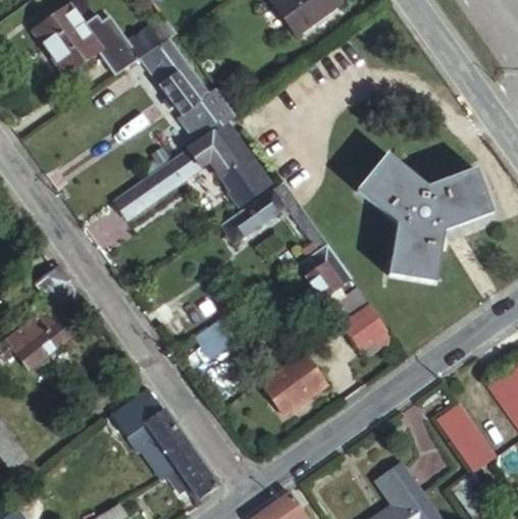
[(275,0),(274,1),(301,36),(346,1),(345,0),(275,0)]
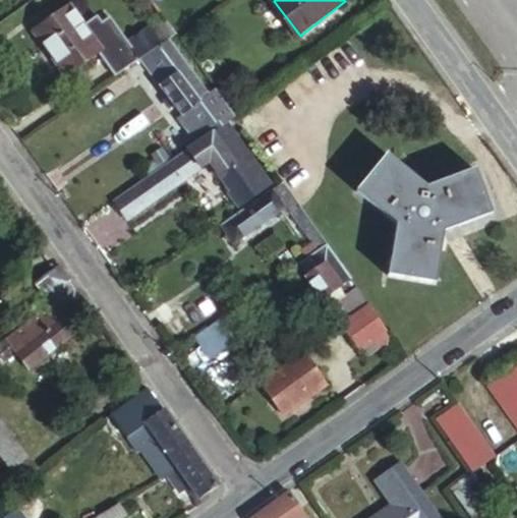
[(99,53),(103,50),(84,24),(69,4),(35,27),(68,74),(99,53)]
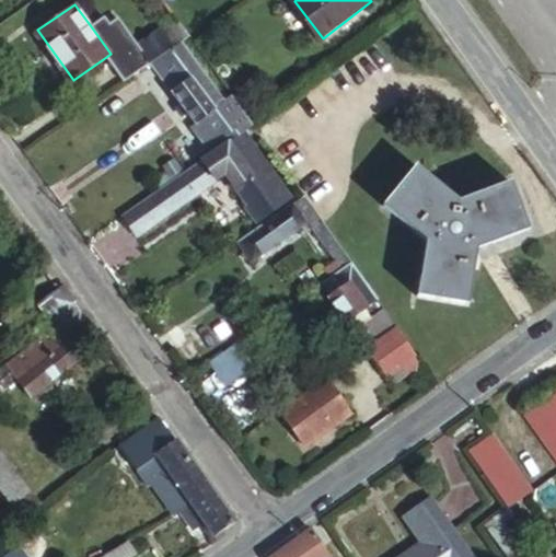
[(105,16),(91,26),(111,54),(106,57),(124,82),(153,62),(141,44),(119,18),(111,24),(105,16)]
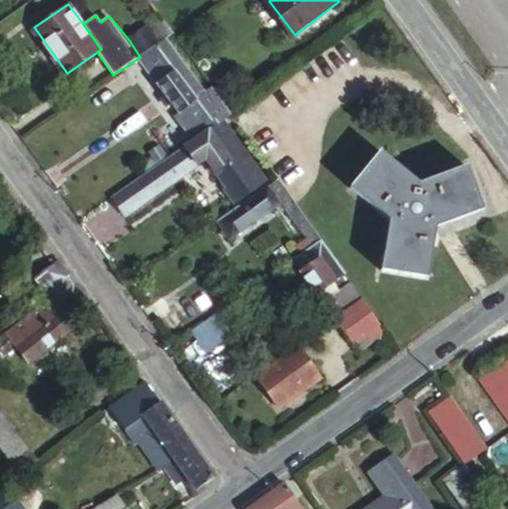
[(167,38),(175,33),(166,21),(155,30),(151,25),(129,40),(140,57),(167,38)]
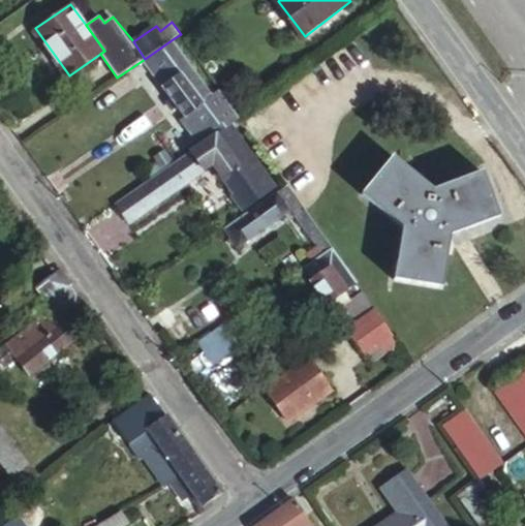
[(232,124),(240,118),(222,92),(214,98),(173,39),(145,59),(185,119),(180,123),(195,143),(223,123),(226,127),(232,124)]
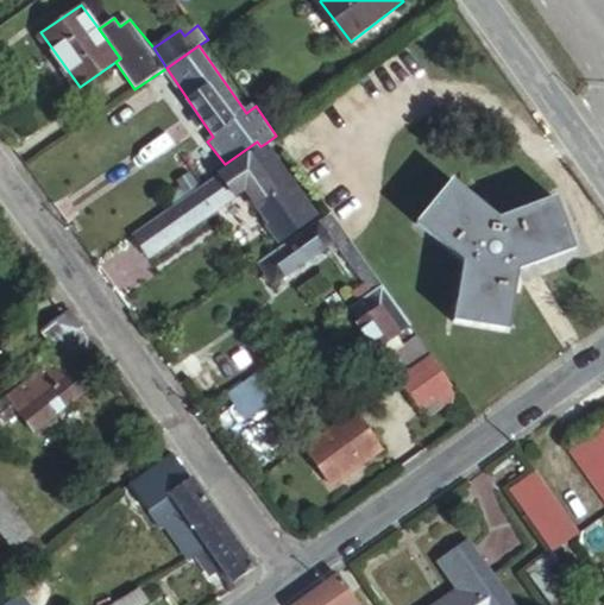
[(308,201),(266,143),(260,146),(139,231),(155,253),(250,188),(287,239),(308,224),(299,208),(308,201)]
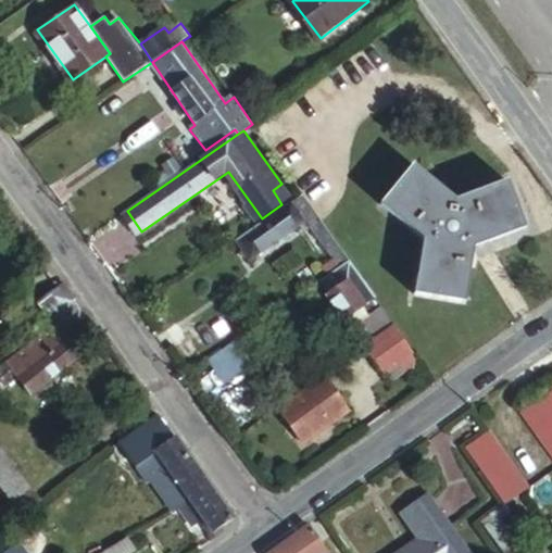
[(413,294),(463,304),(474,249),(525,229),(510,184),(458,199),(413,164),(380,204),(424,238),(413,294)]
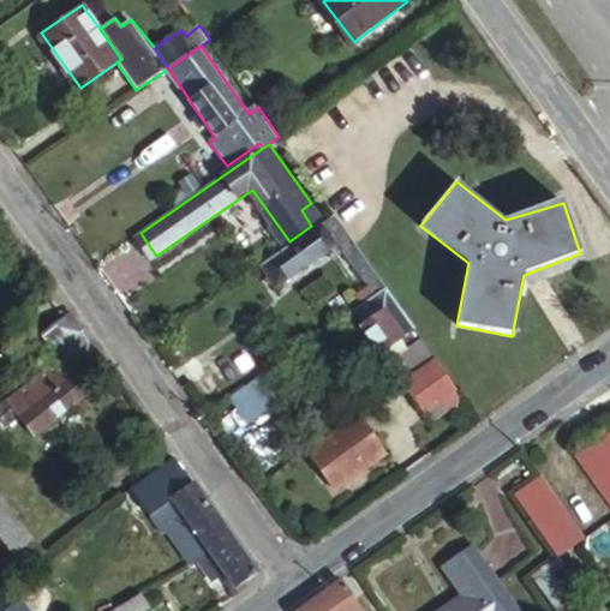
[(301,210),(311,226),(322,219),(311,203),(301,210)]
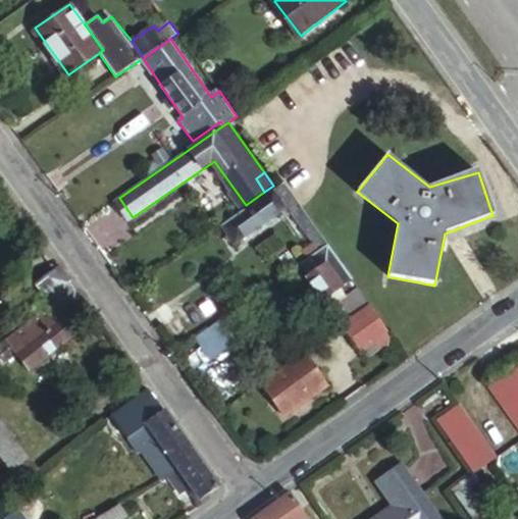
[(326,244),(283,182),(278,186),(222,225),(236,243),(290,205),(320,248),(326,244)]
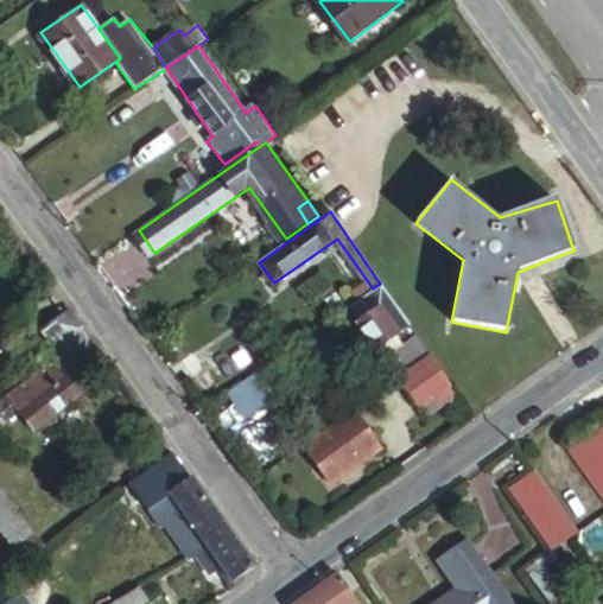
[(414,331),(380,284),(373,288),(343,310),(376,358),(414,331)]
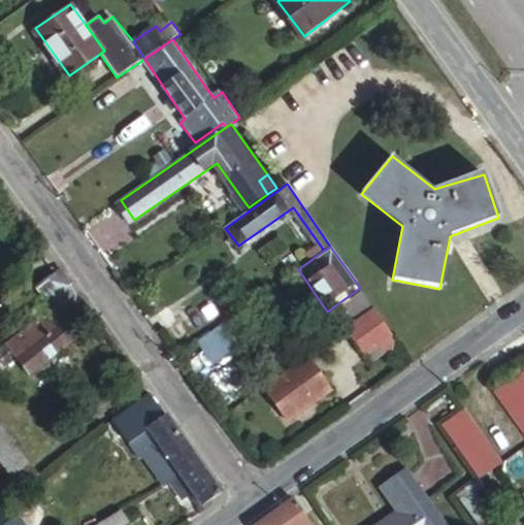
[(45,302),(70,285),(57,266),(32,285),(45,302)]
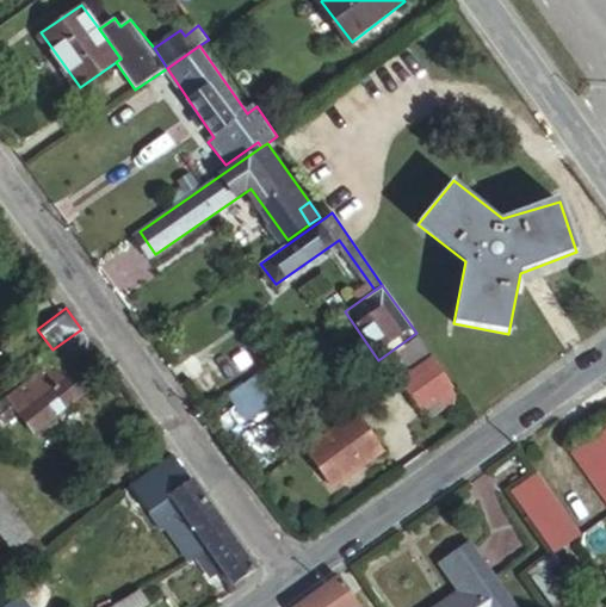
[(63,364),(91,344),(81,329),(53,350),(59,359),(7,396),(18,409),(32,428),(82,391),(63,364)]
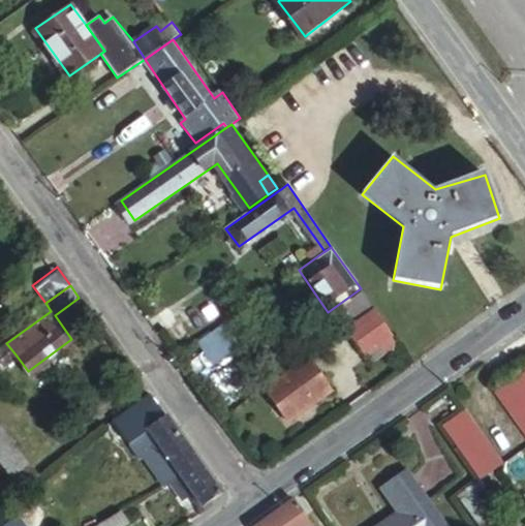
[(395,337),(374,308),(346,328),(368,357),(395,337)]
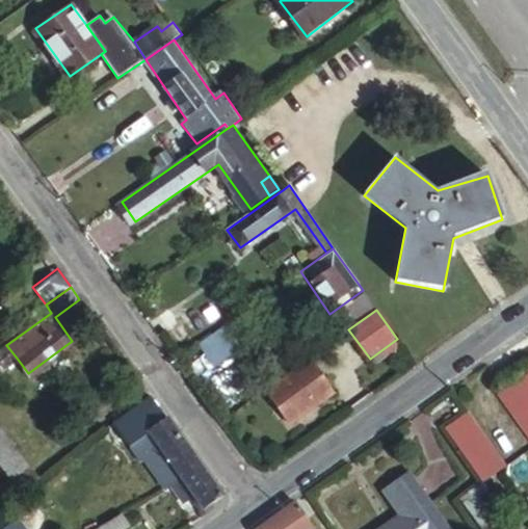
[(226,324),(198,345),(215,366),(242,346),(226,324)]
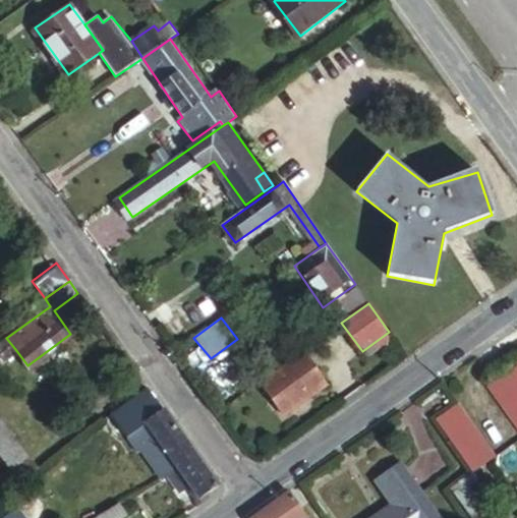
[(393,337),(389,332),(362,351),(366,356),(393,337)]
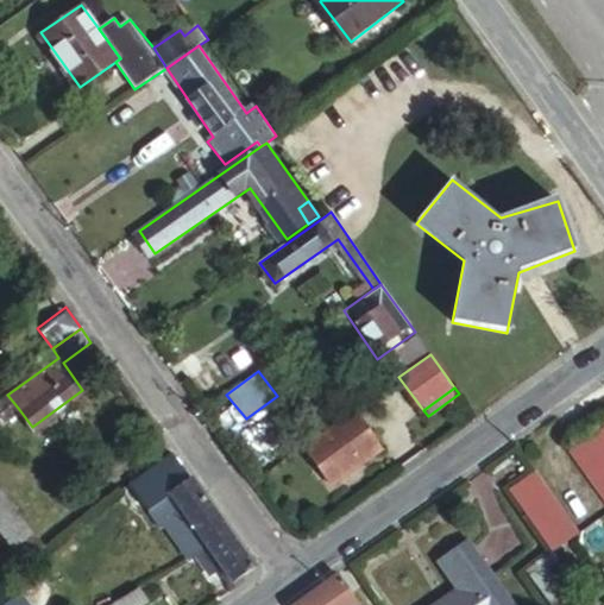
[(0,420),(18,408),(7,395),(0,399),(0,420)]
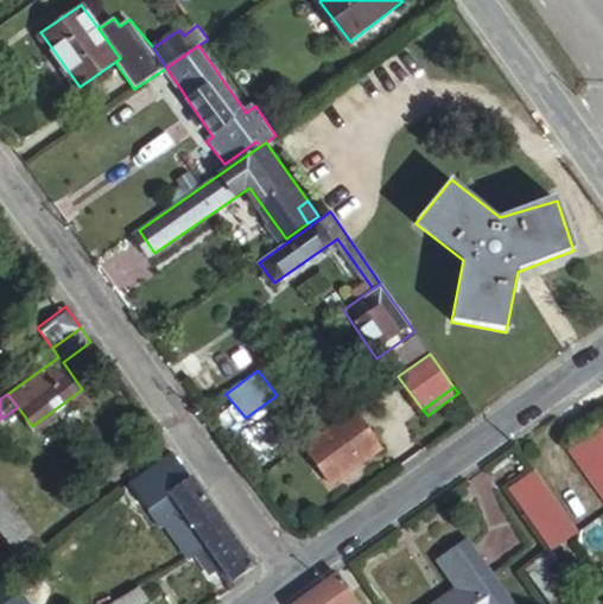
[(381,447),(351,408),(302,444),(331,484),(381,447)]
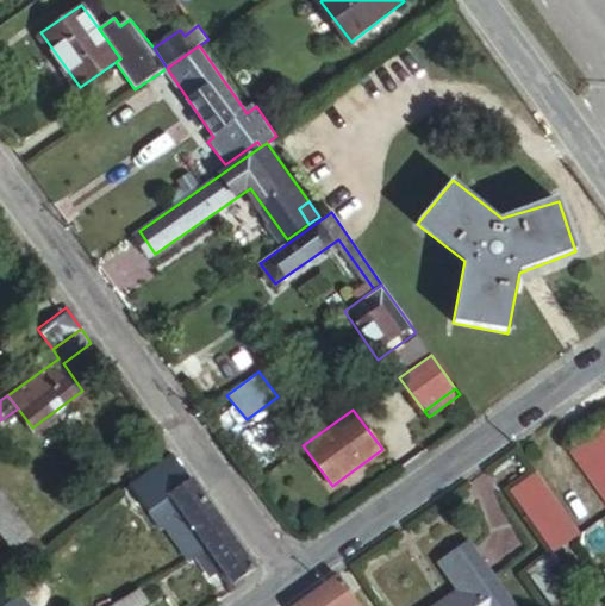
[(604,425),(571,450),(604,499),(604,425)]
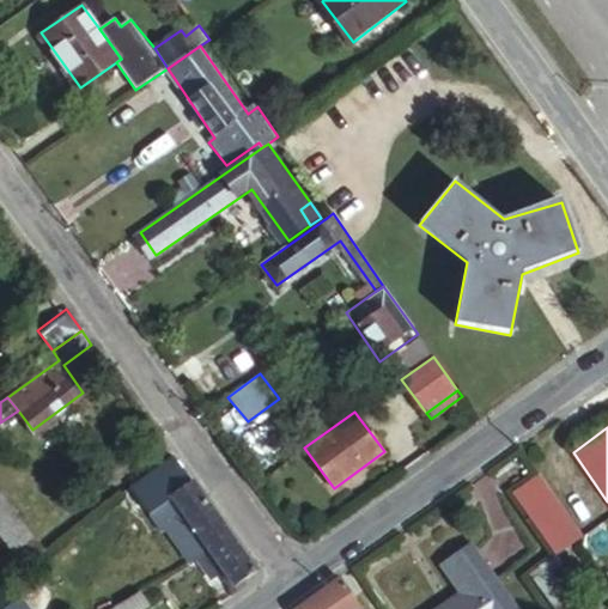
[(135,512),(184,475),(171,456),(145,475),(117,495),(126,509),(131,504),(135,512)]
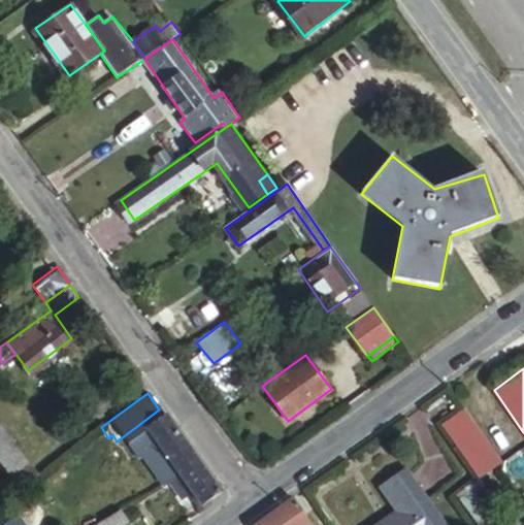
[(479,480),(500,464),(463,412),(443,426),(479,480)]
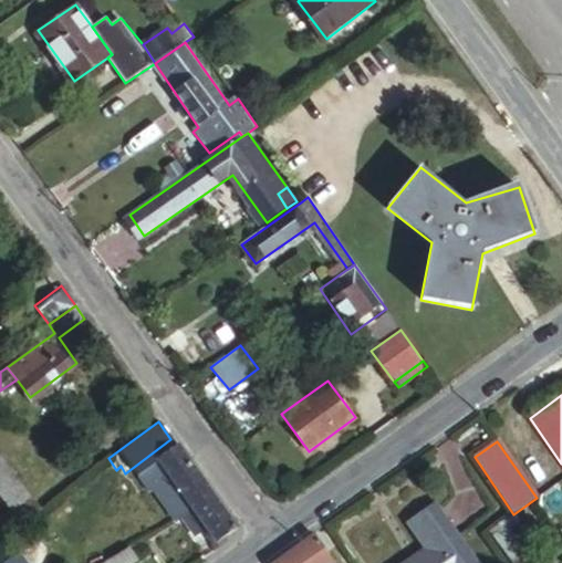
[(190,507),(209,493),(174,444),(145,465),(158,485),(152,491),(164,508),(167,504),(175,515),(178,513),(190,507)]
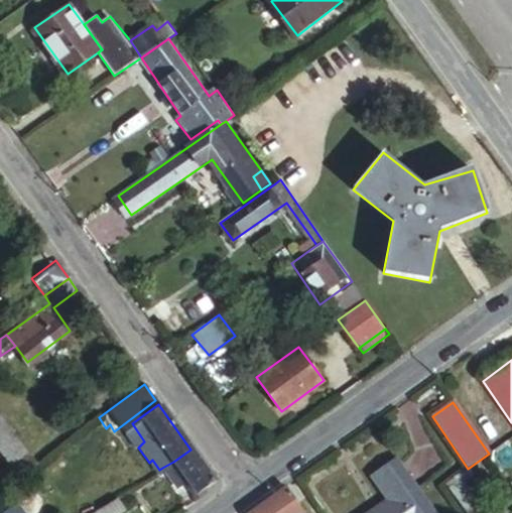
[(0,460),(5,467),(0,470),(0,491),(35,465),(0,415),(0,460)]
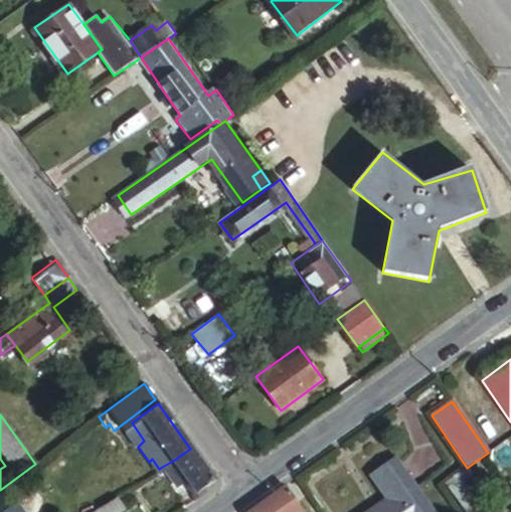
[(187,481),(198,497),(204,494),(204,487),(212,480),(190,449),(173,461),(162,467),(177,488),(187,481)]
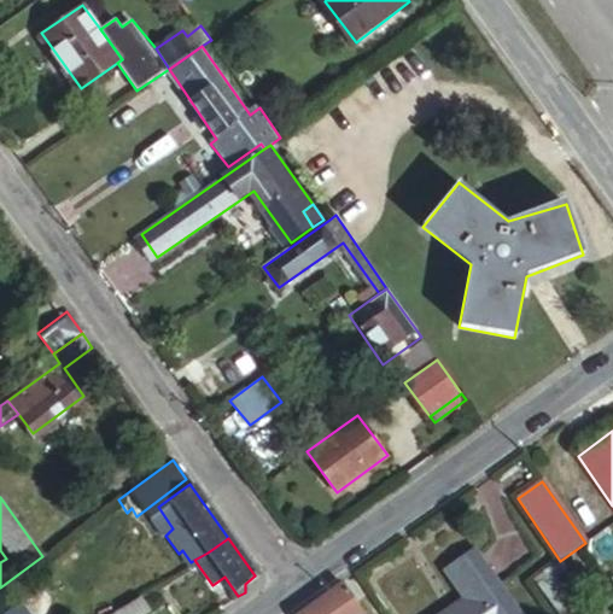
[(445,567),(466,596),(461,600),(471,613),(518,613),(472,549),(445,567)]
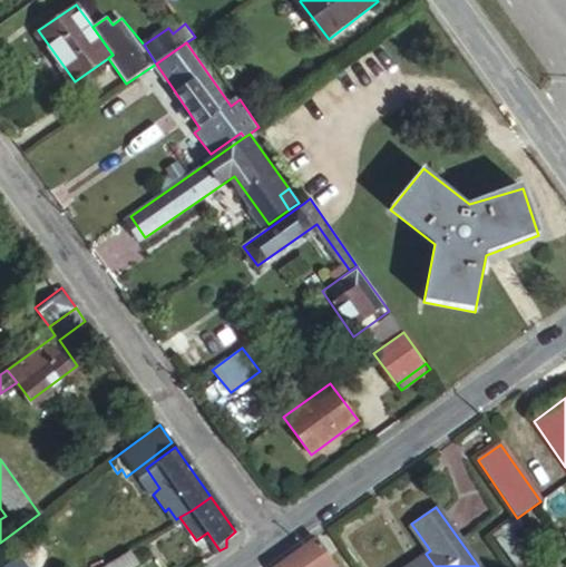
[(542,566),(548,564),(516,518),(493,535),(516,566),(542,566)]
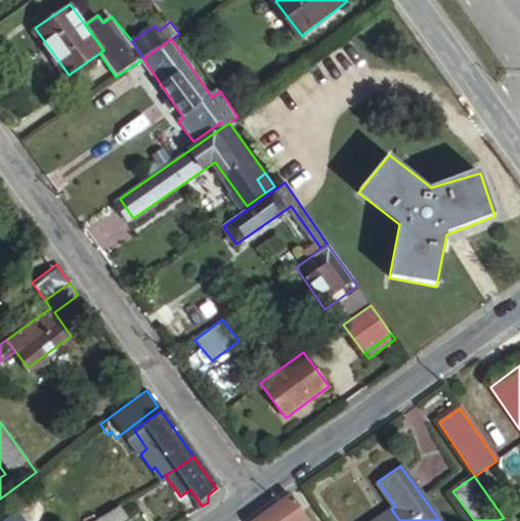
[(1,501),(5,507),(15,498),(11,493),(1,501)]
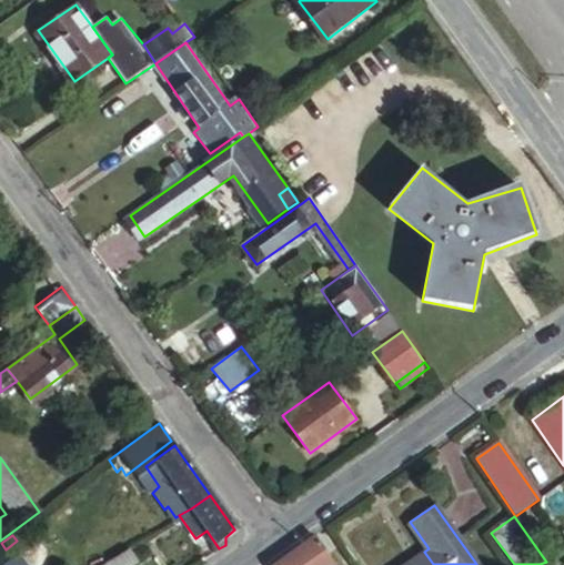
[(333,564),(313,535),(271,564),(333,564)]
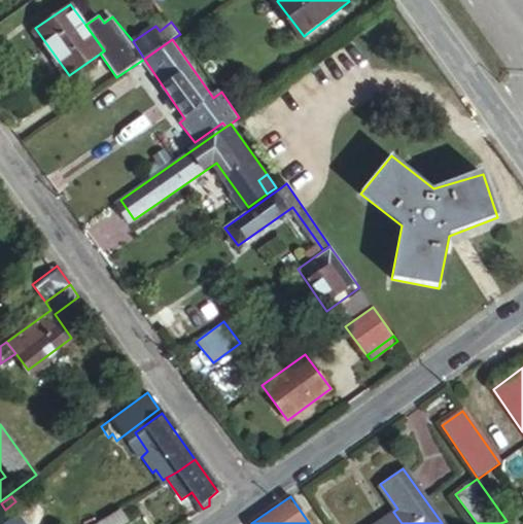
[(118,523),(129,517),(120,505),(92,523),(118,523)]
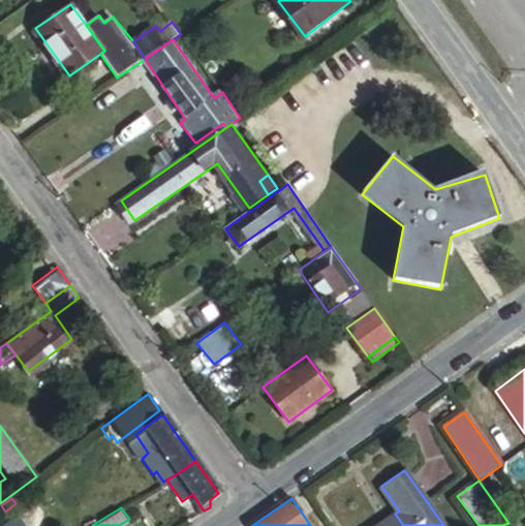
[(403,525),(395,514),(377,525),(403,525)]
